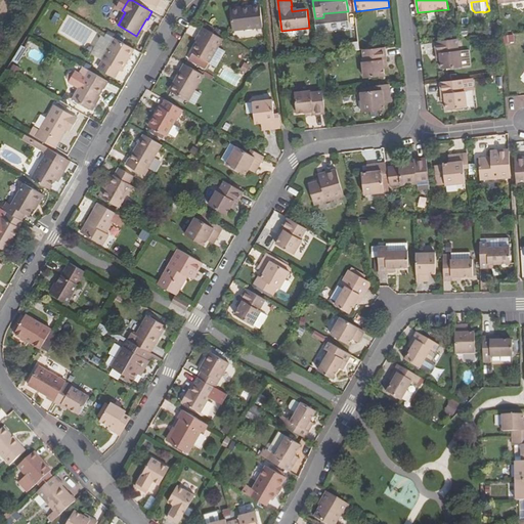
[(122,10),(117,7),(111,18),(119,24),(125,12),(122,10)]
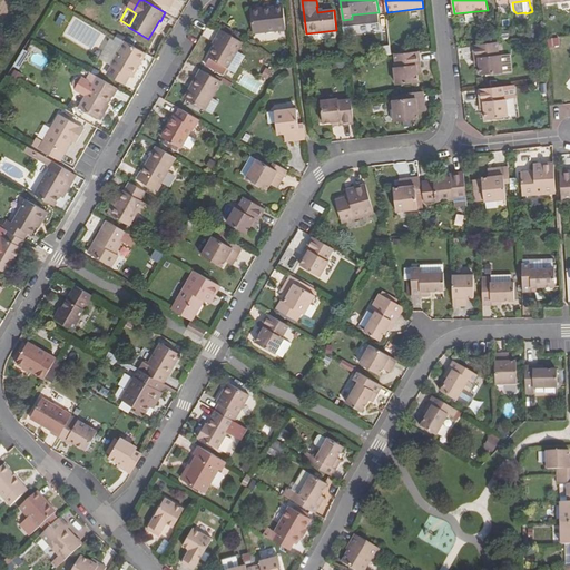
[(264,12),(263,9),(253,10),(255,36),(287,31),(285,10),(264,12)]
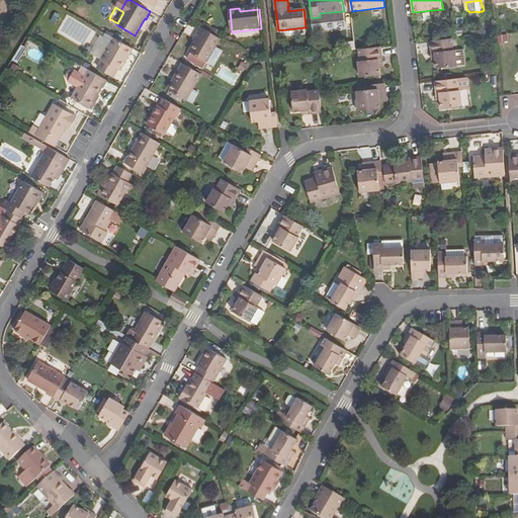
[(207,63),(221,38),(200,28),(196,35),(199,36),(190,53),(192,54),(188,60),(203,69),(207,63)]
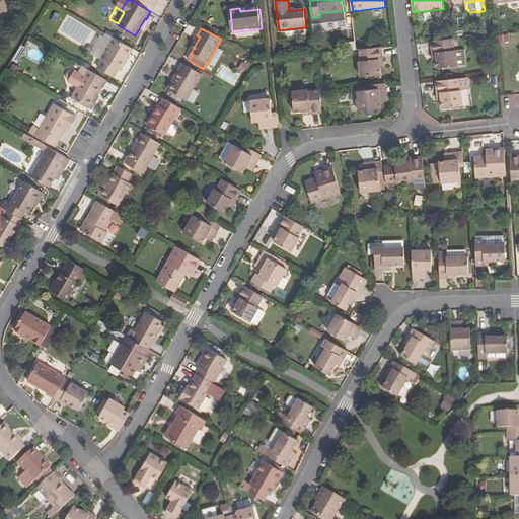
[(122,71),(134,50),(115,38),(101,60),(102,61),(98,67),(115,77),(119,70),(122,71)]
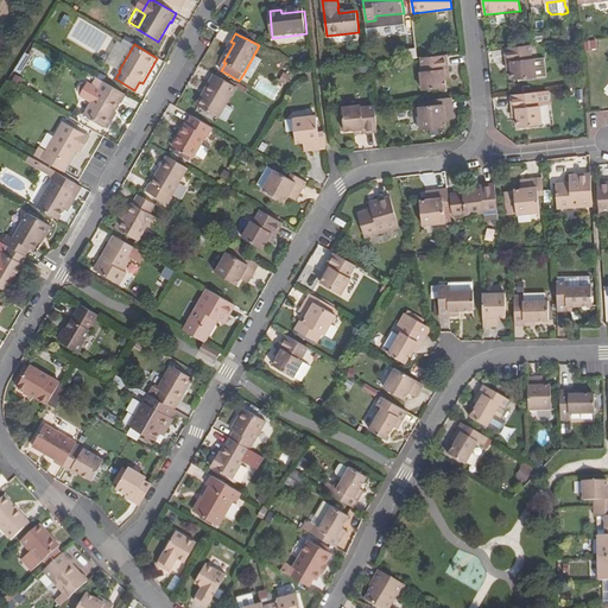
[(513,65),(513,71),(514,81),(538,78),(536,59),(533,59),(532,45),(507,49),(508,65),(513,65)]
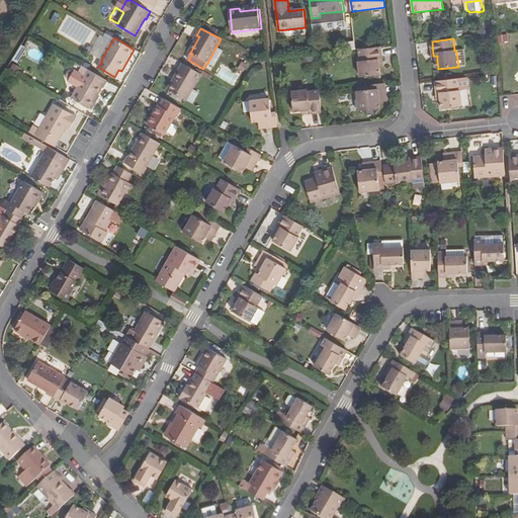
[(379,63),(383,62),(381,47),(360,50),(361,62),(360,62),(362,78),(381,75),(380,68),(379,63)]
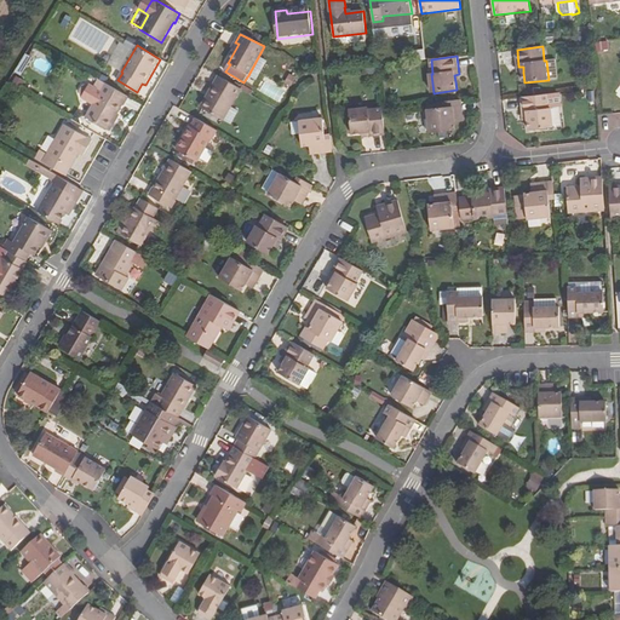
[(212,96),(205,109),(224,120),(242,89),(222,78),(218,85),(216,82),(208,95),(212,96)]
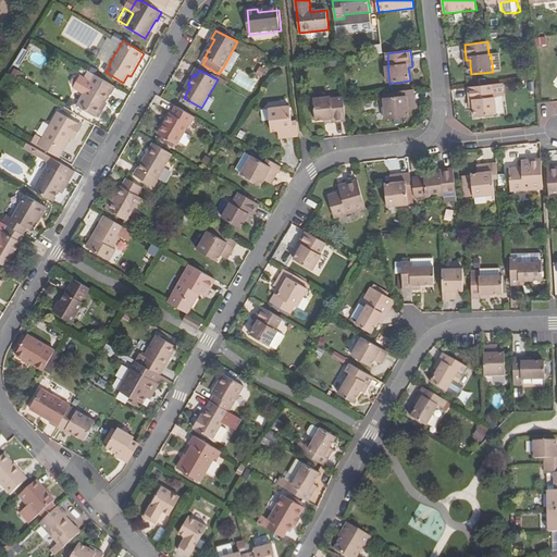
[(89,71),(85,78),(90,82),(95,74),(89,71)]
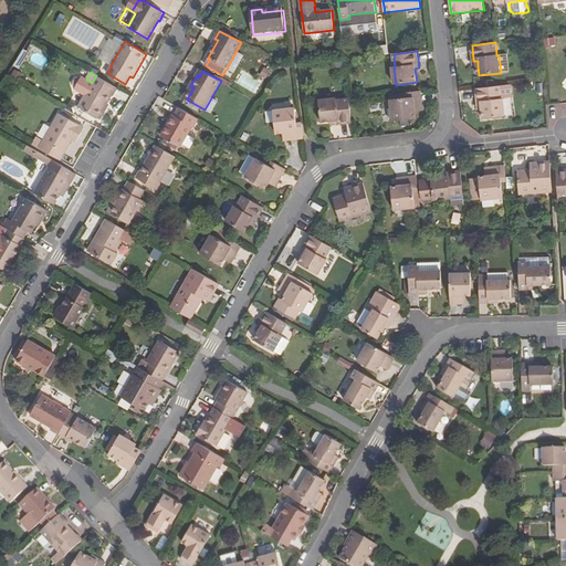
[(118,88),(96,75),(92,83),(92,84),(83,79),(76,80),(73,84),(75,88),(86,95),(79,107),(98,119),(100,117),(103,117),(105,113),(104,109),(113,95),(114,96),(118,88)]
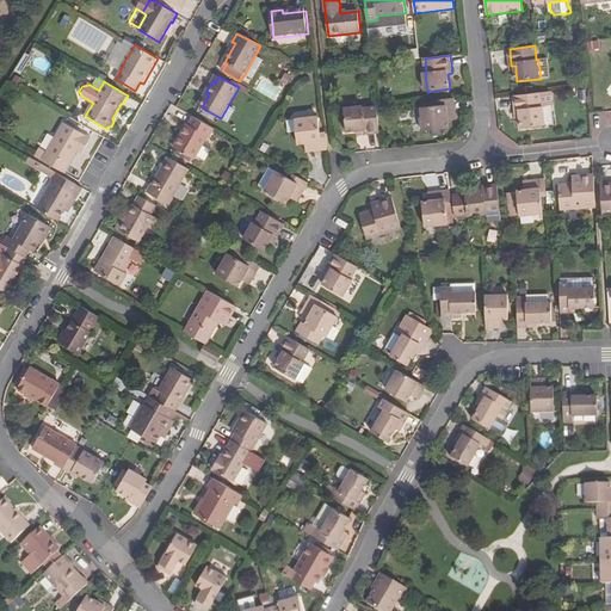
[(198,105),(202,107),(209,94),(205,93),(198,105)]
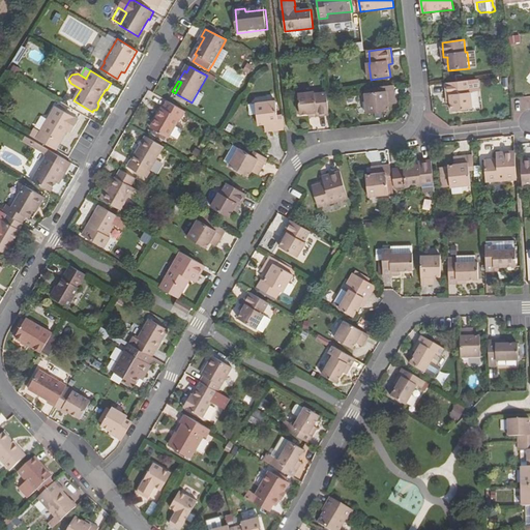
[(451,98),(452,104),(452,111),(473,109),(472,93),(470,93),(469,82),(446,85),(448,98),(451,98)]
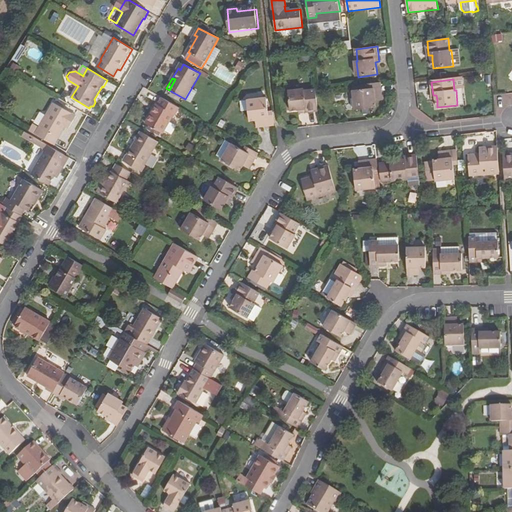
[(376,97),(382,96),(381,83),(368,84),(368,89),(355,91),(357,110),(377,108),(377,102),(376,97)]
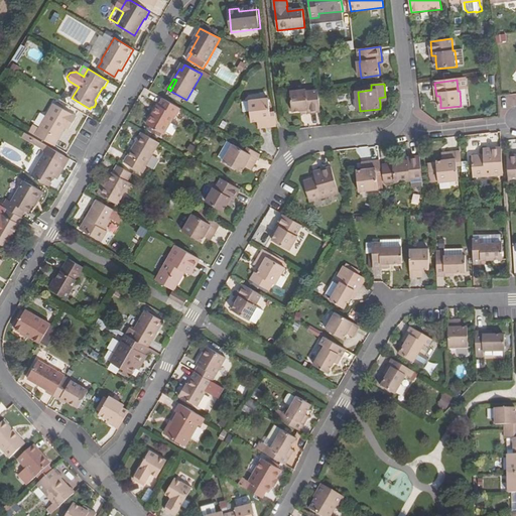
[(307,111),(307,114),(321,112),(318,91),(307,93),(307,91),(291,93),(294,112),(301,112),(307,111)]
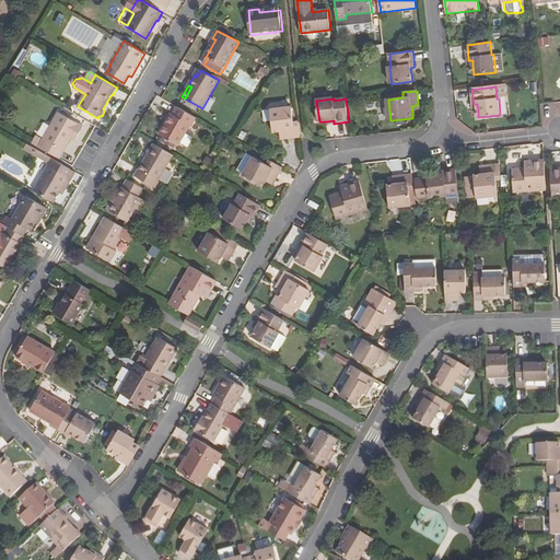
[(179,147),(191,125),(193,126),(197,119),(178,107),(174,115),(173,114),(160,135),(179,147)]
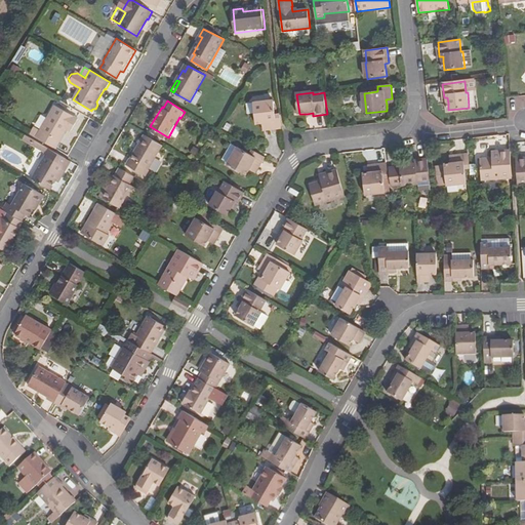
[(267,125),(268,132),(282,130),(280,116),(276,116),(274,102),(253,104),(255,126),(263,126),(267,125)]
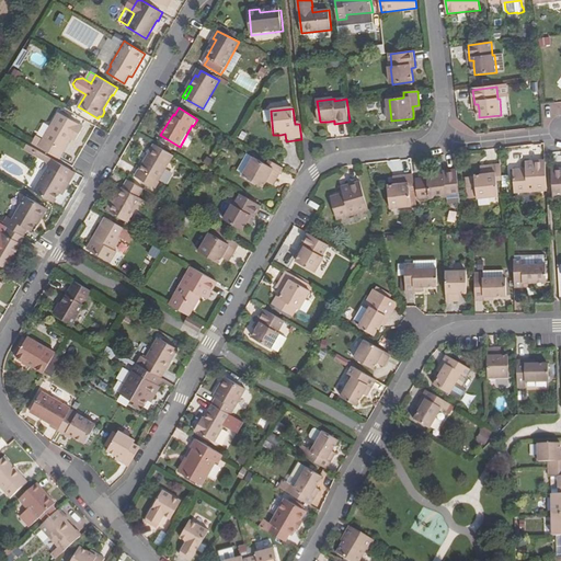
[(77,141),(84,127),(59,113),(39,147),(60,159),(71,139),(77,141)]
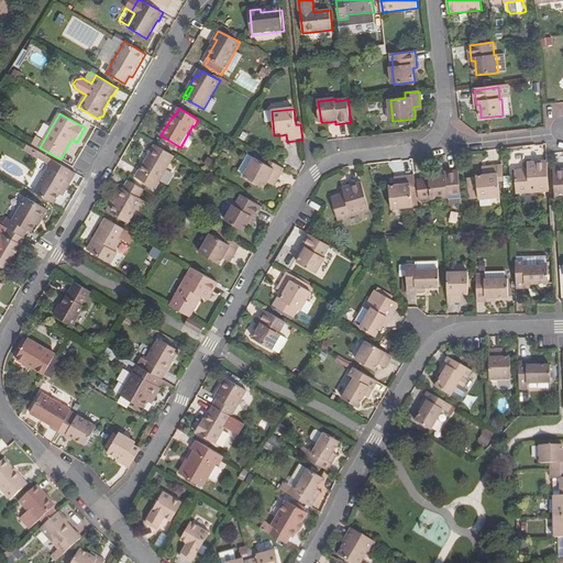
[(37,151),(28,145),(25,150),(35,155),(37,151)]
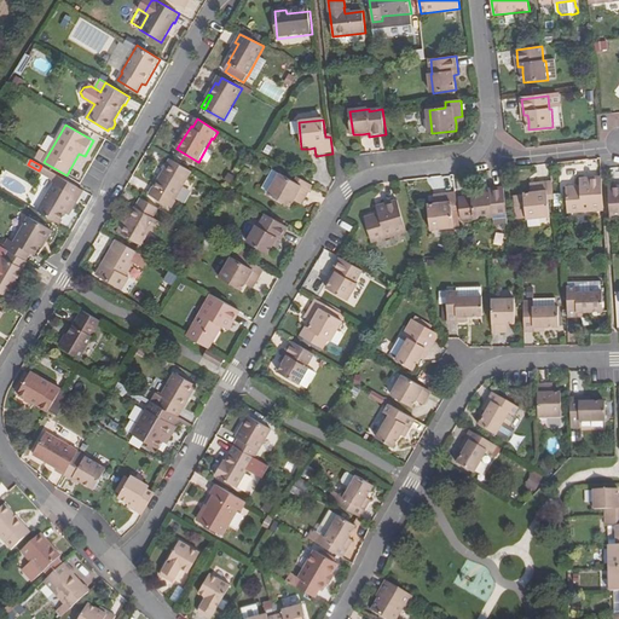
[(175,200),(191,172),(171,160),(155,189),(175,200)]
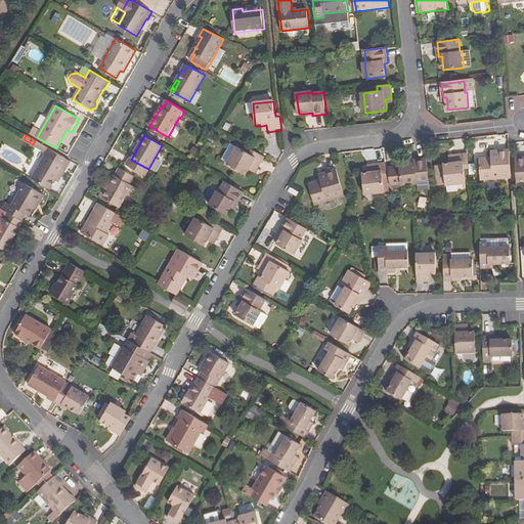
[(51,149),(35,140),(33,144),(48,154),(51,149)]
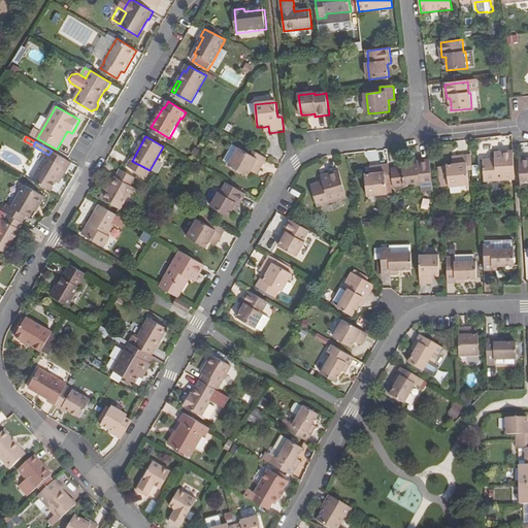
[(254,167),(260,171),(267,159),(254,152),(252,156),(238,149),(228,166),(249,177),(252,172),(254,167)]
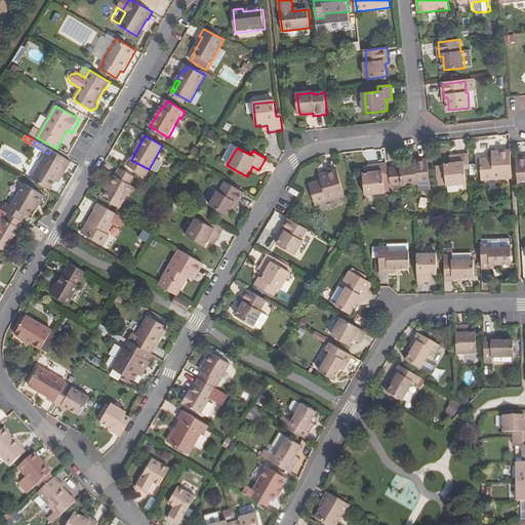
[(47,156),(34,179),(51,190),(61,175),(63,176),(69,167),(64,164),(68,159),(51,150),(47,156)]
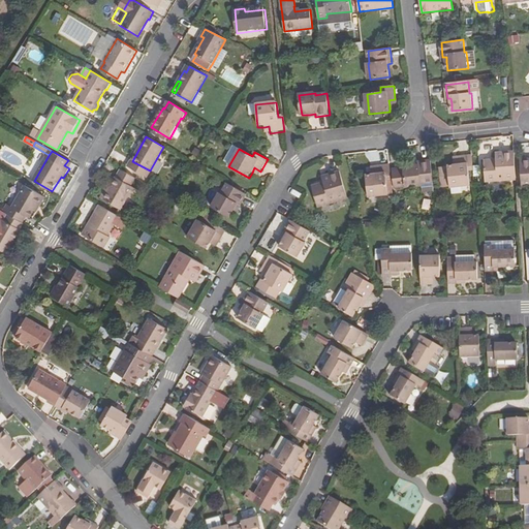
[(502,159),(496,160),(485,161),(487,182),(517,180),(515,152),(501,153),(502,159)]
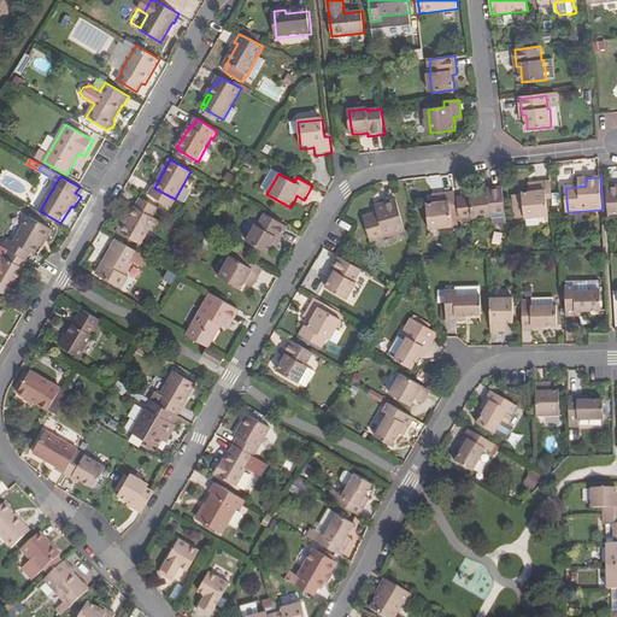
[(552,198),(551,182),(535,184),(535,193),(530,193),(524,194),(515,195),(517,213),(526,213),(527,218),(550,216),(547,198),(552,198)]
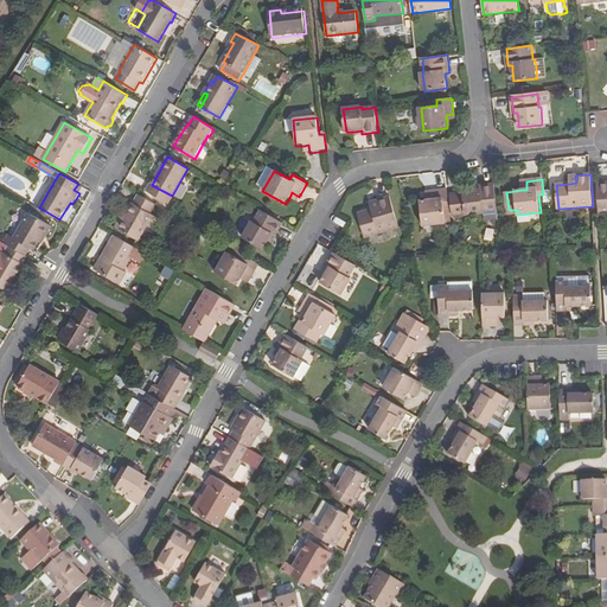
[(499,219),(494,185),(478,186),(478,190),(473,191),(464,192),(464,193),(452,196),(454,216),(466,215),(467,216),(485,213),(486,222),(499,219)]
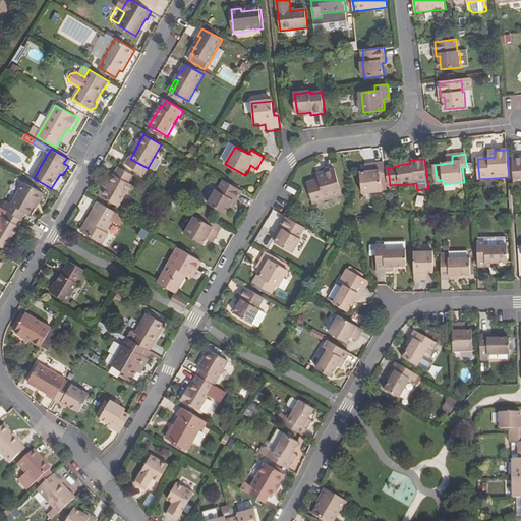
[(371,172),(366,173),(361,173),(363,194),(384,191),(382,177),(386,177),(384,164),(371,165),(371,172)]
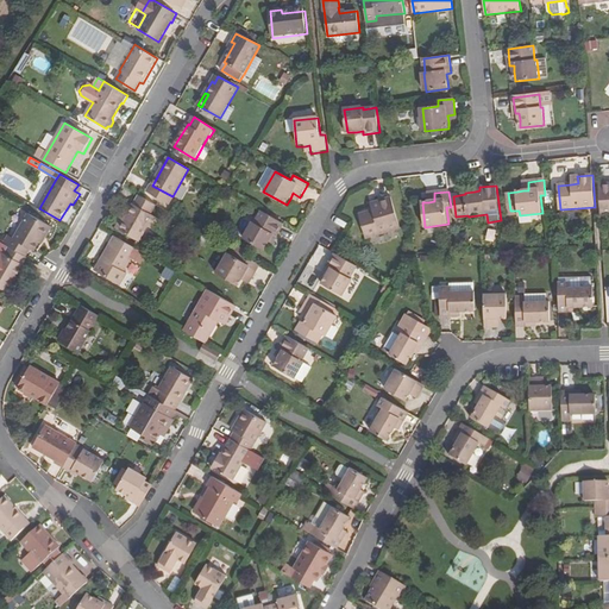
[(125,220),(121,218),(117,228),(138,240),(146,226),(152,230),(159,219),(151,214),(156,206),(140,195),(136,205),(135,203),(129,214),(125,220)]
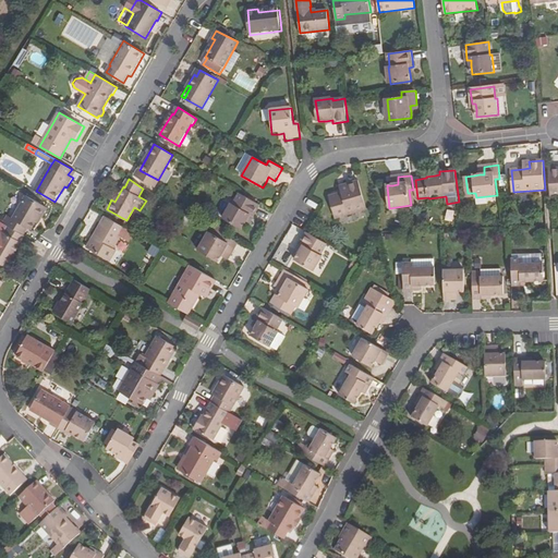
[(347,192),(341,194),(329,197),(336,219),(367,210),(359,181),(346,185),(347,192)]
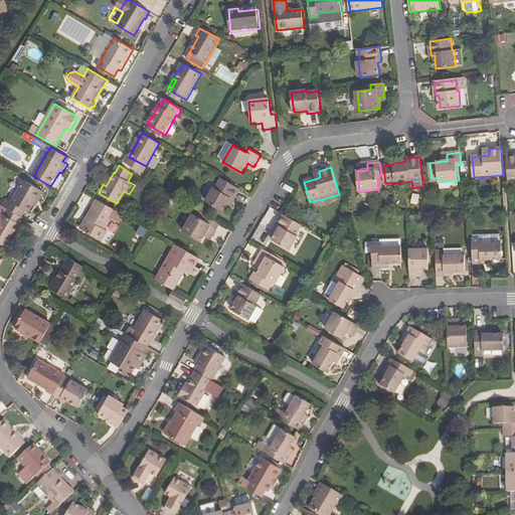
[(229,200),(232,202),(240,189),(221,178),(216,189),(214,188),(205,203),(222,212),(227,205),(229,200)]
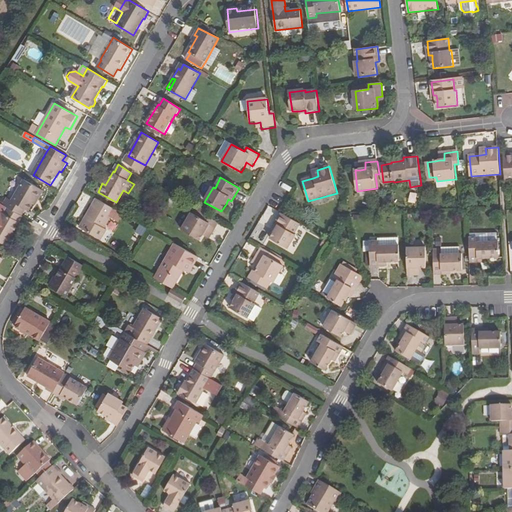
[(7,207),(22,216),(25,209),(29,211),(37,197),(39,198),(43,191),(24,180),(12,200),(7,198),(3,205),(7,207)]
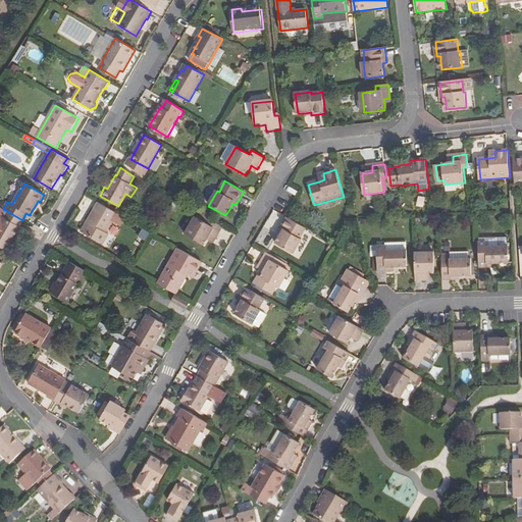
[(91,224),(85,233),(104,245),(110,235),(107,233),(117,214),(99,203),(88,222),(91,224)]
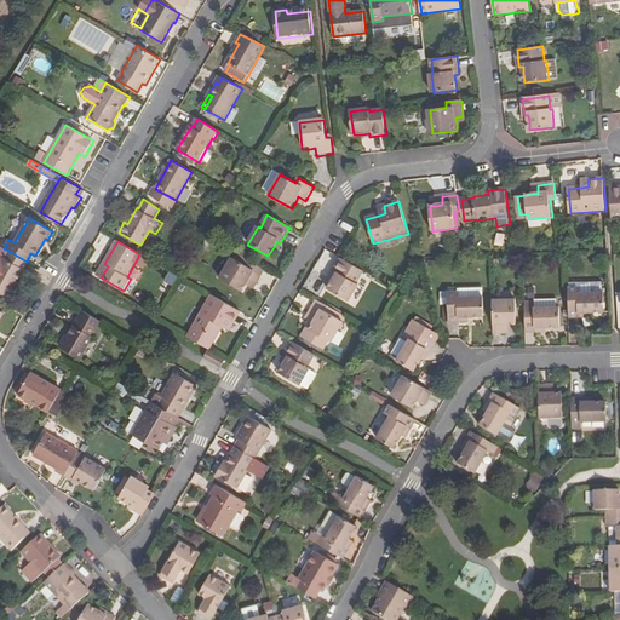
[(16,282),(23,269),(27,262),(9,251),(5,258),(3,257),(0,260),(0,292),(10,299),(19,283),(16,282)]
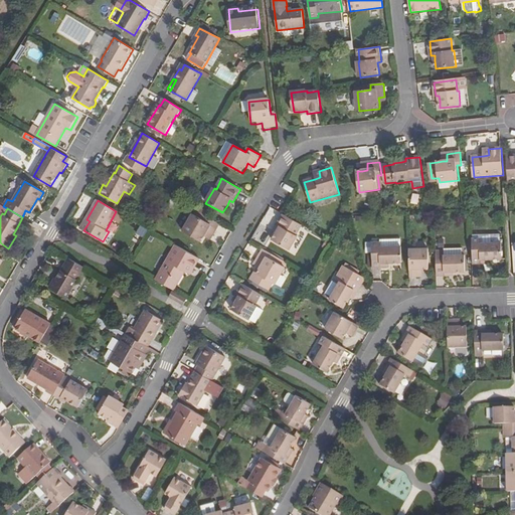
[(207,232),(212,236),(219,224),(207,216),(204,221),(192,214),(183,231),(201,242),(204,236),(207,232)]
